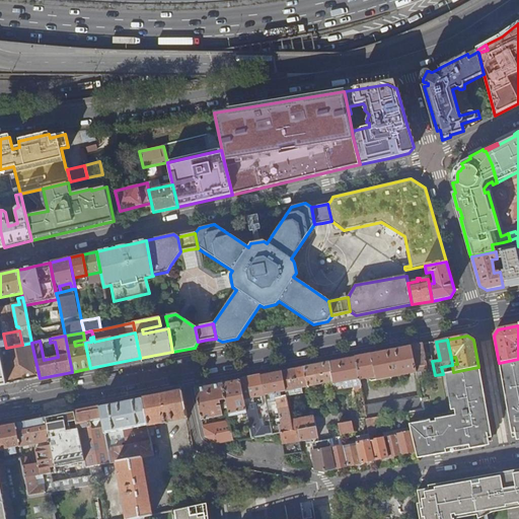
[(0,348),(0,351),(7,384),(40,378),(31,343),(22,345),(6,348),(0,348)]
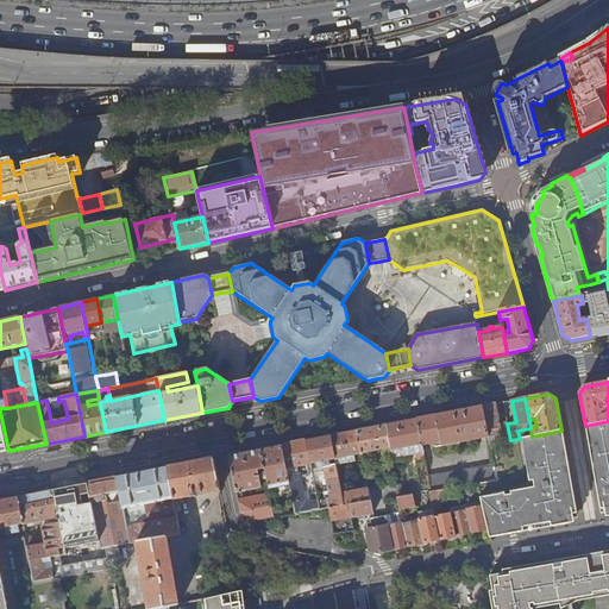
[(495,403),(482,407),(488,437),(500,434),(502,443),(510,440),(507,424),(498,425),(495,403)]
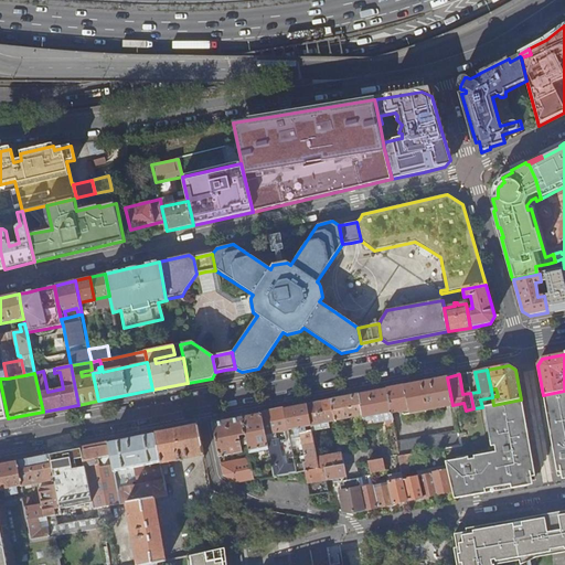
[(447,377),(386,388),(391,414),(408,411),(409,415),(452,406),(452,405),(447,377)]
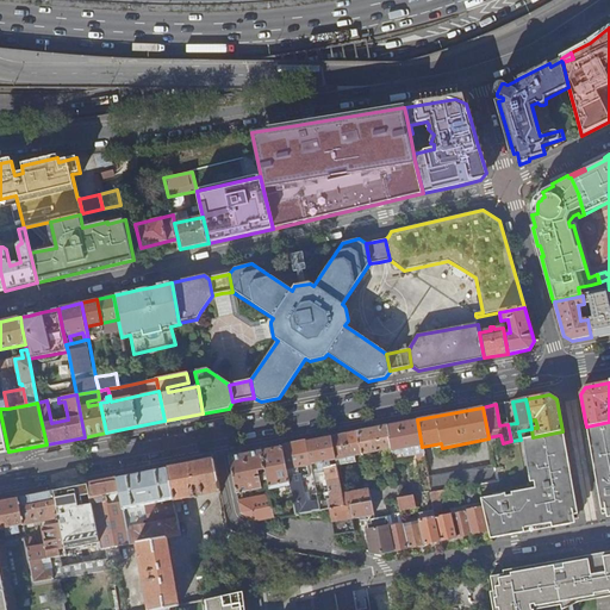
[(387,425),(392,449),(393,455),(396,456),(400,455),(403,452),(403,450),(422,447),(417,419),(387,425)]
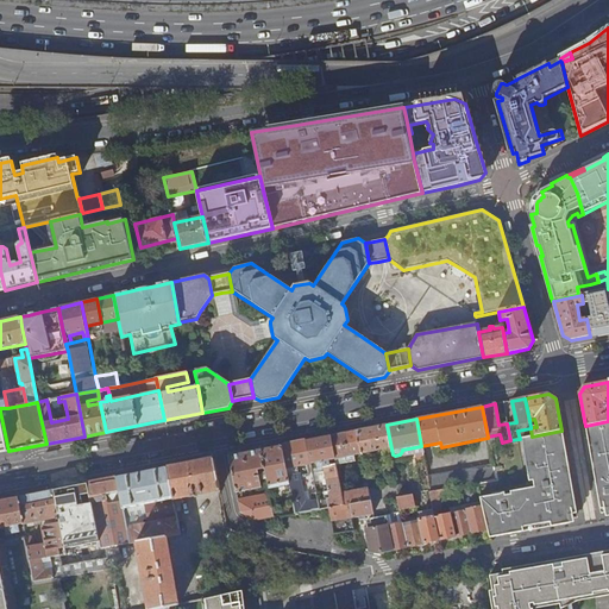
[(590,454),(608,451),(608,421),(585,426),(590,454)]
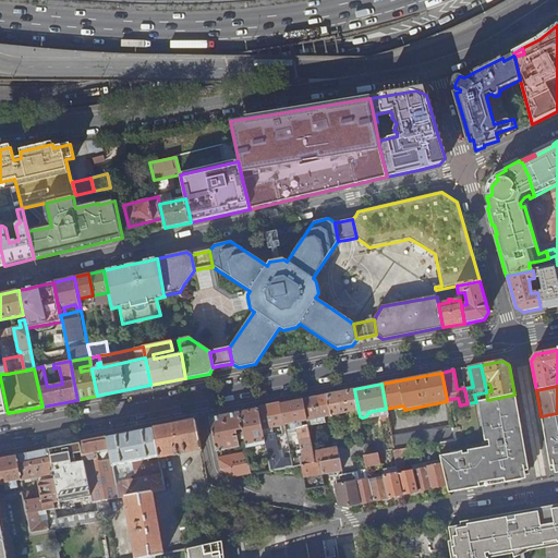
[(354,389),(327,395),(331,416),(359,411),(354,389)]
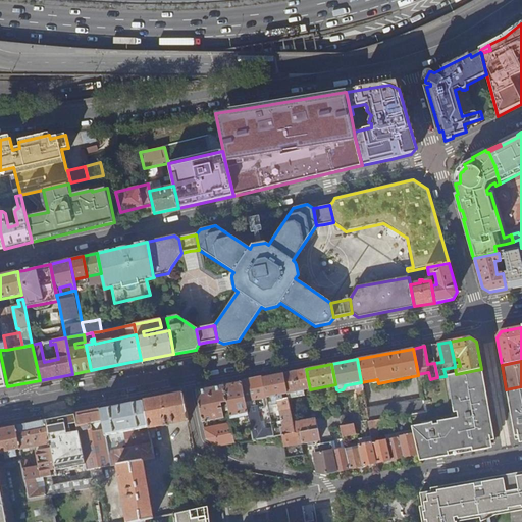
[(306,369),(283,374),(286,394),(296,393),(297,398),(305,396),(304,390),(310,389),(306,369)]
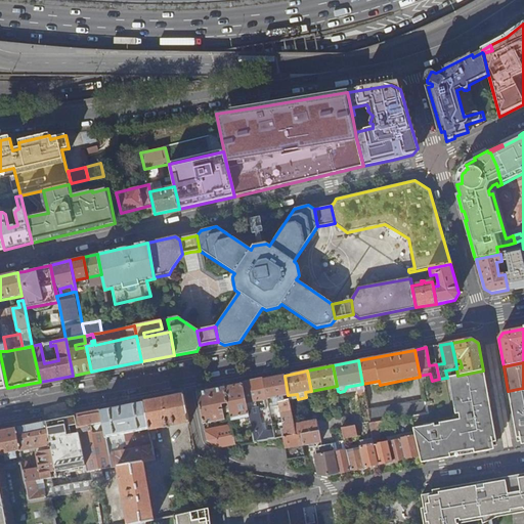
[(439,379),(432,381),(422,383),(424,396),(486,384),(483,370),(457,376),(447,378),(439,379)]
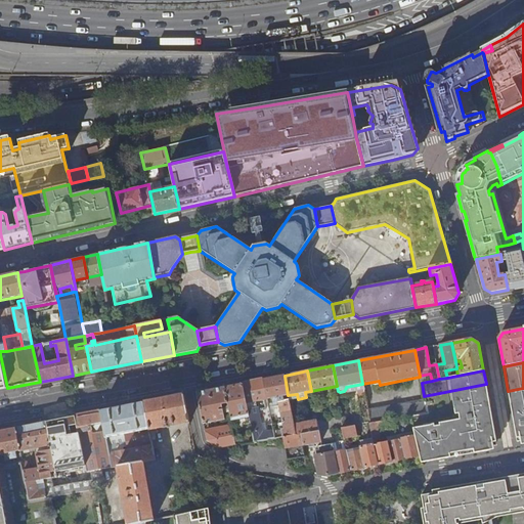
[(282,438),(284,438),(296,436),(294,425),(288,395),(285,376),(263,380),(267,399),(274,398),(274,401),(277,400),(277,403),(278,403),(284,429),(280,430),(282,438)]
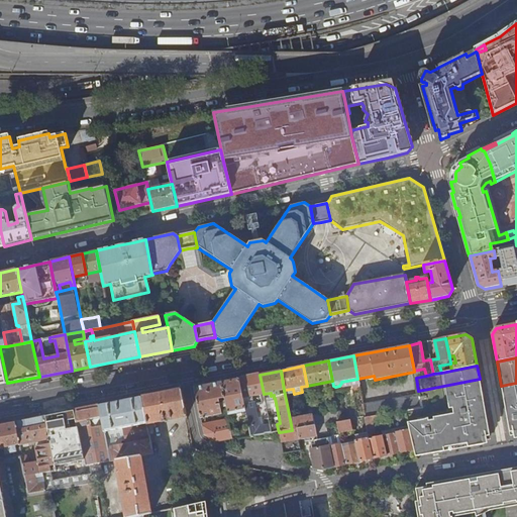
[(246,419),(250,436),(271,433),(270,425),(259,427),(253,402),(251,403),(250,396),(264,394),(260,375),(238,379),(246,419)]
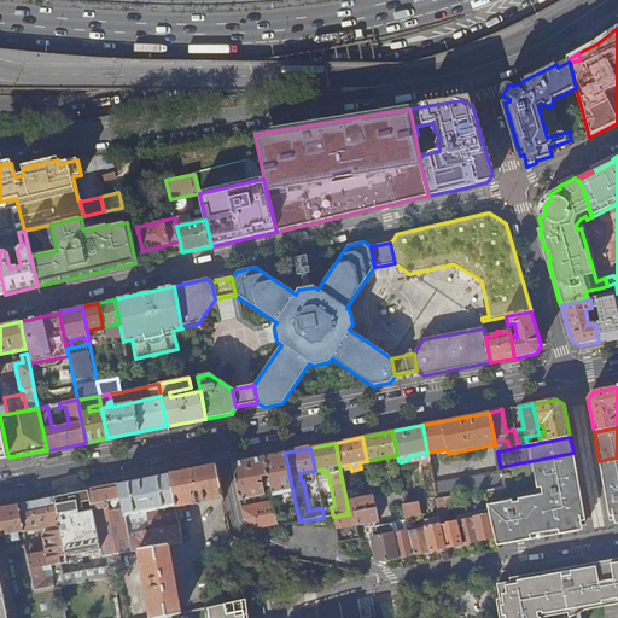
[(245,460),(232,464),(239,500),(272,494),(274,505),(295,501),(285,453),(245,460)]
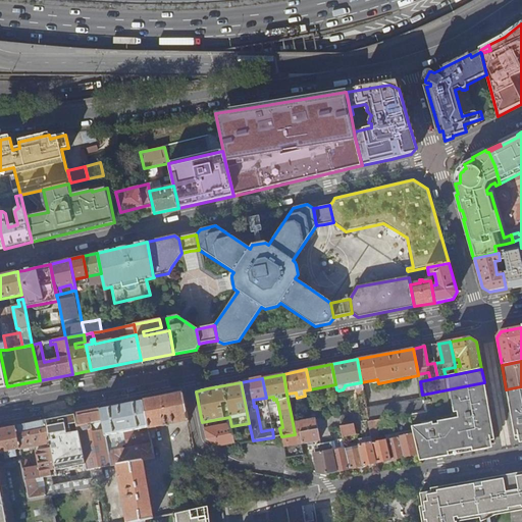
[(422,395),(423,399),(425,408),(486,398),(484,382),(422,395)]
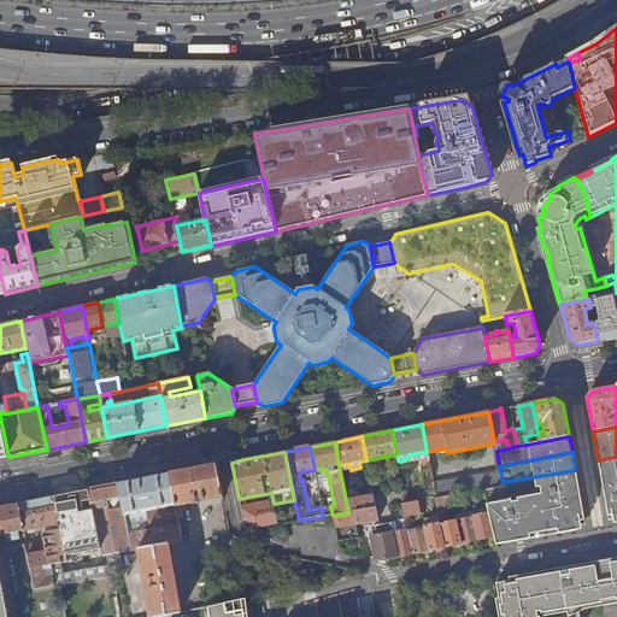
[(616,457),(598,460),(603,488),(607,488),(609,491),(616,488),(616,457)]
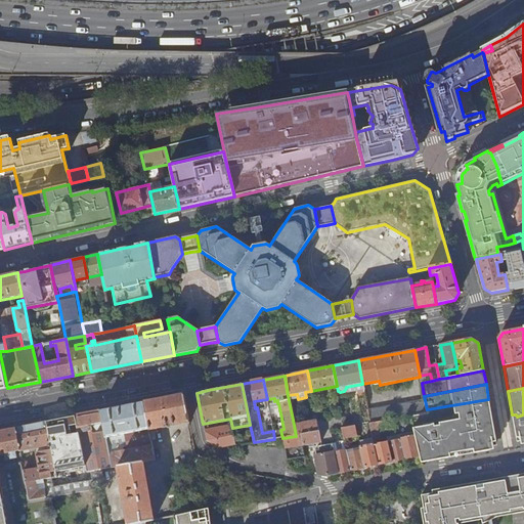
[(288,395),(294,425),(297,425),(293,400),(298,399),(297,394),(288,395)]
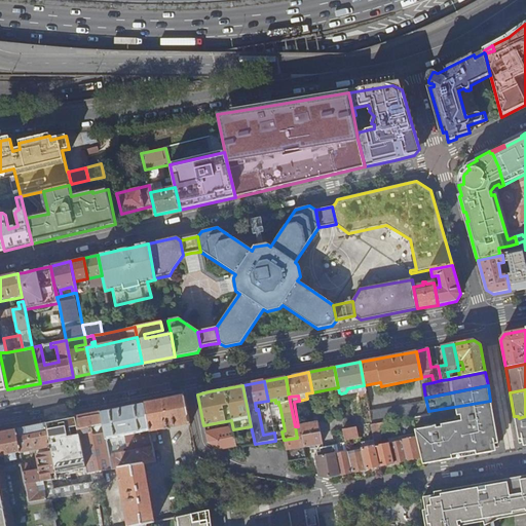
[(149,431),(151,443),(155,442),(156,440),(154,433),(190,425),(185,397),(144,405),(149,431)]
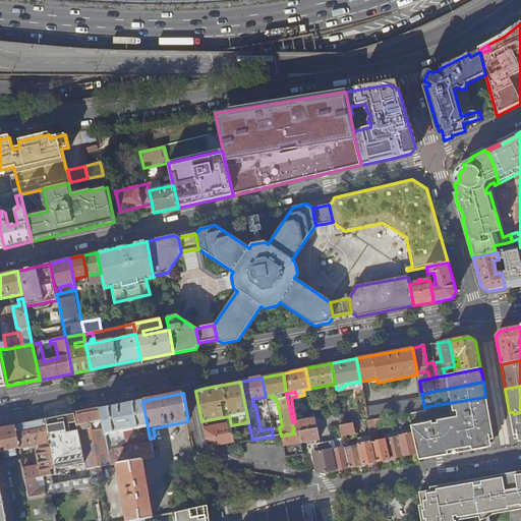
[(425,411),(407,414),(411,431),(489,418),(488,412),(484,413),(483,407),(487,406),(485,397),(424,407),(425,411)]
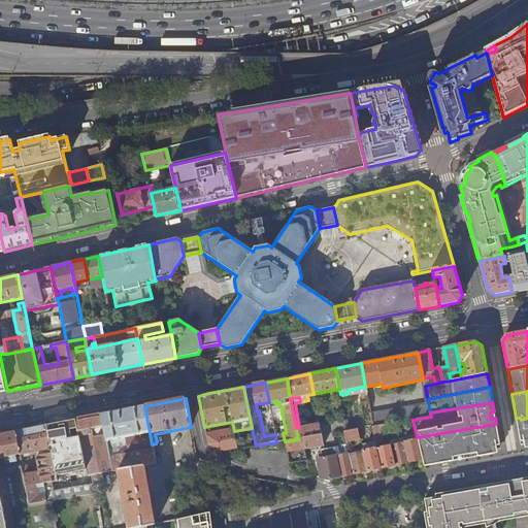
[(428,403),(370,413),(373,427),(385,425),(399,423),(413,420),(431,417),(430,413),(428,403)]
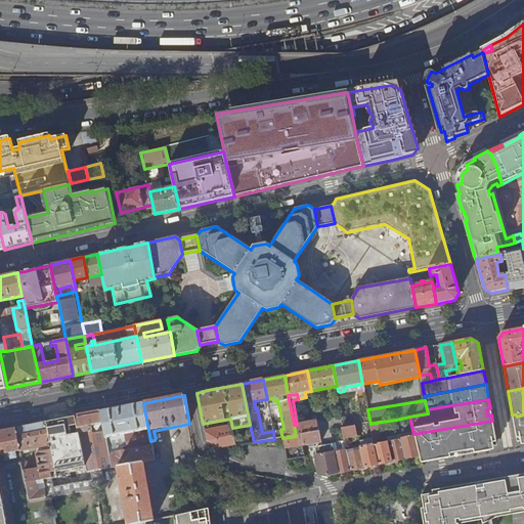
[(124,435),(148,430),(143,403),(101,411),(103,424),(105,433),(106,438),(124,435)]
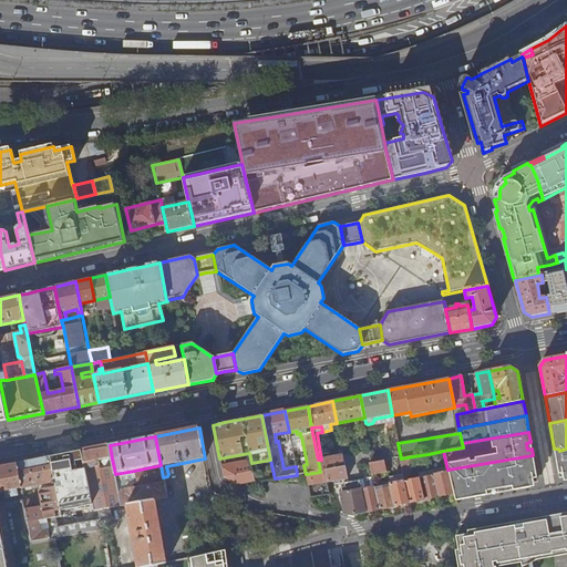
[(290,436),(294,454),(301,453),(299,443),(297,444),(296,440),(294,439),(292,436),(290,436)]
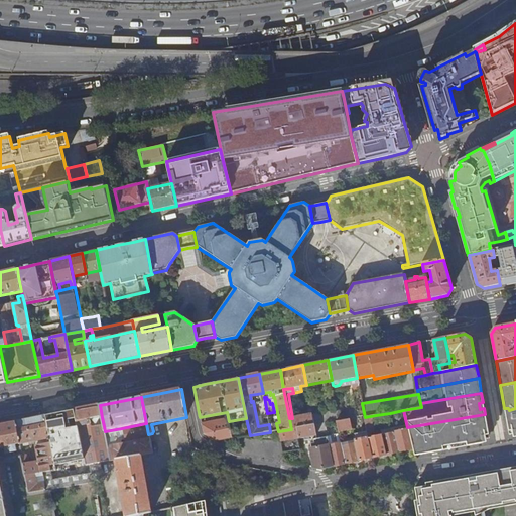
[(102,417),(100,405),(75,410),(78,427),(91,424),(90,419),(102,417)]
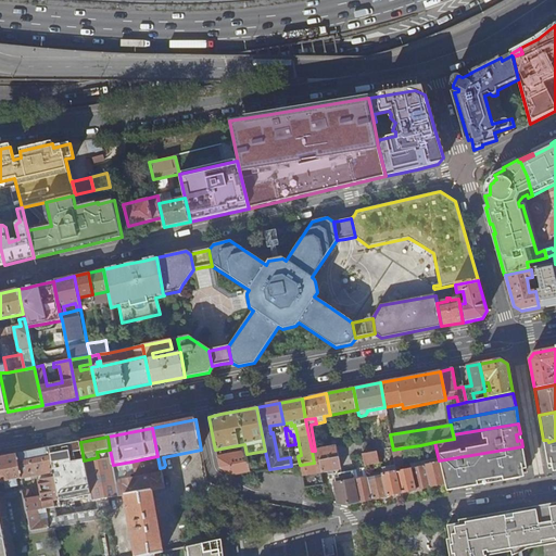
[(555,440),(548,442),(548,446),(545,447),(548,465),(555,464),(555,465),(555,440)]
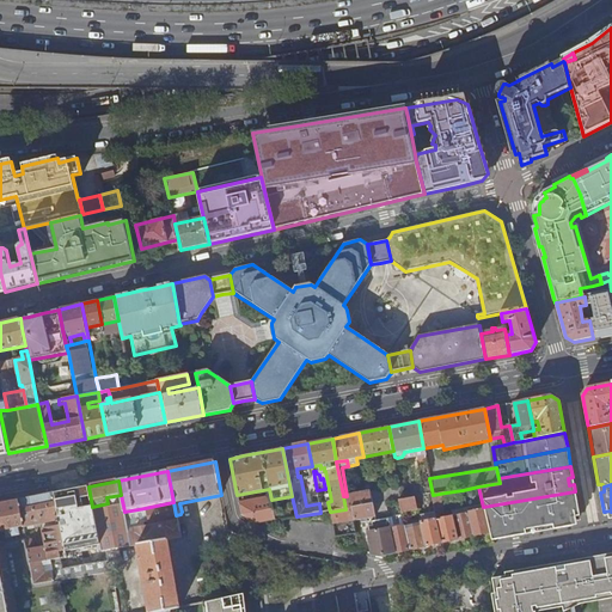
[(102,552),(93,510),(92,507),(89,487),(78,489),(86,533),(77,534),(81,556),(102,552)]
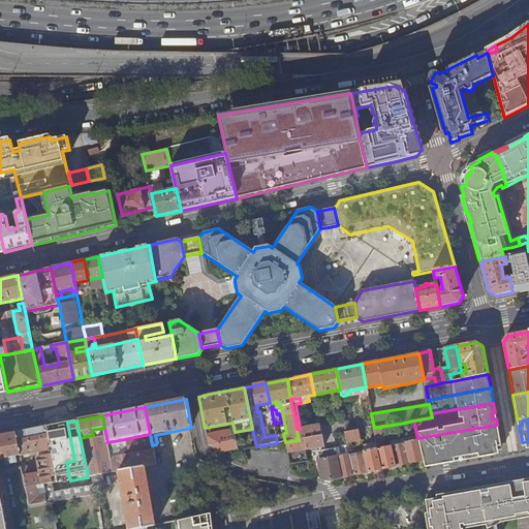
[(297,429),(299,440),(304,439),(322,436),(319,423),(316,423),(316,426),(300,429),(297,429)]
